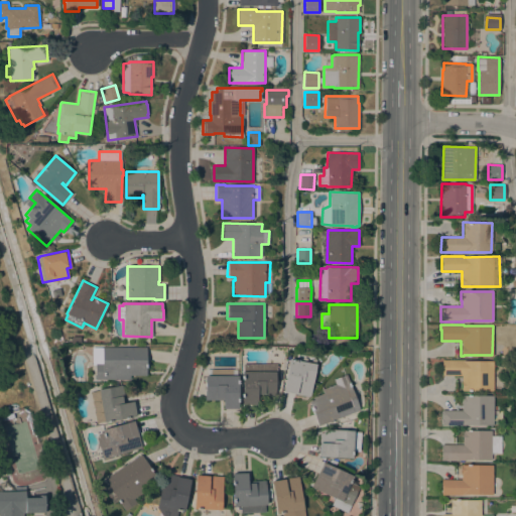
[(146,347),(146,375),(130,375),(130,379),(95,379),(95,365),(92,365),(92,347),(146,347)]
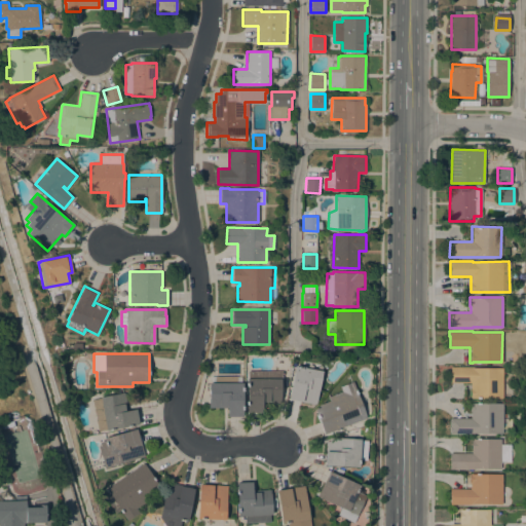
[(322,371),(315,404),(289,399),(295,366),(322,371)]
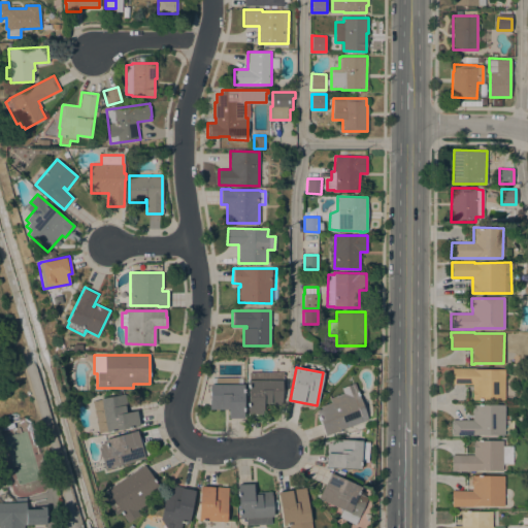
[(472,399),(472,384),(452,384),(452,368),(474,368),(474,369),(504,368),(504,399),(472,399)]
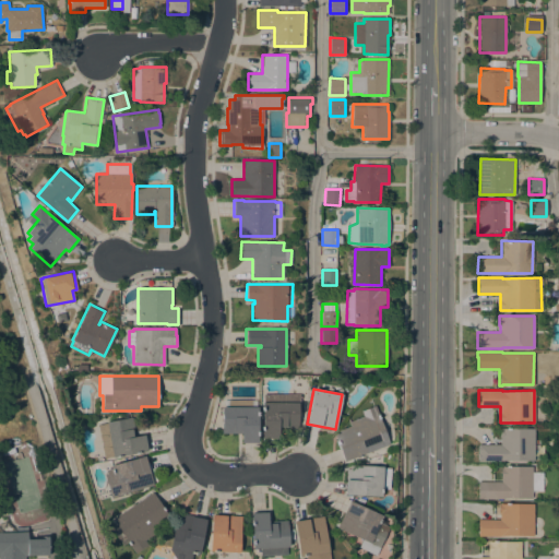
[(299,394),(299,403),(298,403),(298,429),(278,429),(278,438),(262,438),(262,402),(263,402),(263,394),(299,394)]
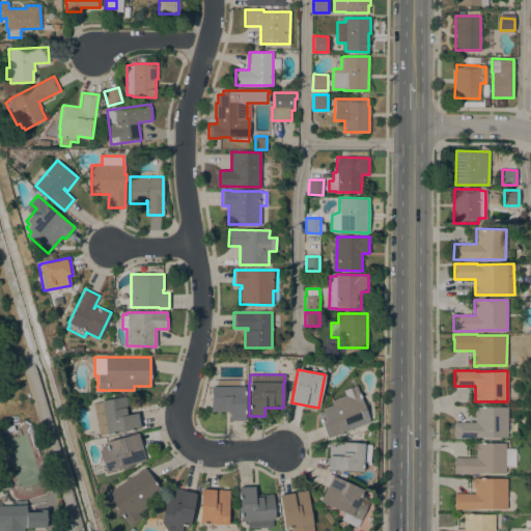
[(213,386),(213,380),(244,380),(244,386),(245,386),(245,420),(229,420),(229,412),(211,412),(211,386),(213,386)]
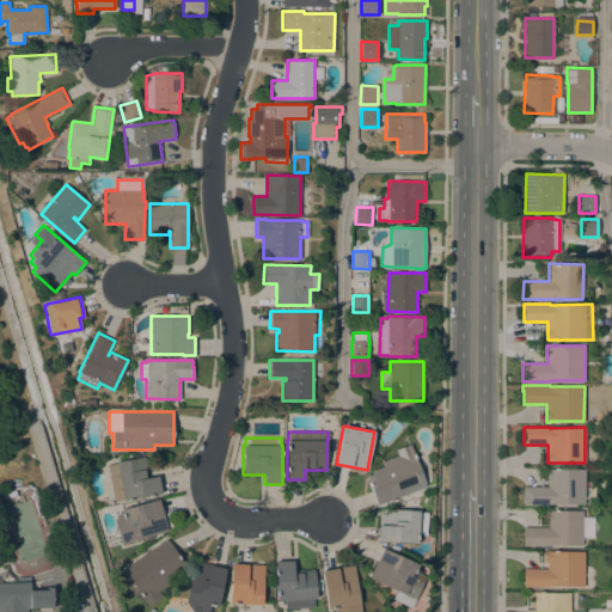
[(378,505),(366,476),(372,473),(371,471),(384,466),(381,461),(397,456),(395,450),(410,444),(416,457),(415,457),(426,485),(378,505)]
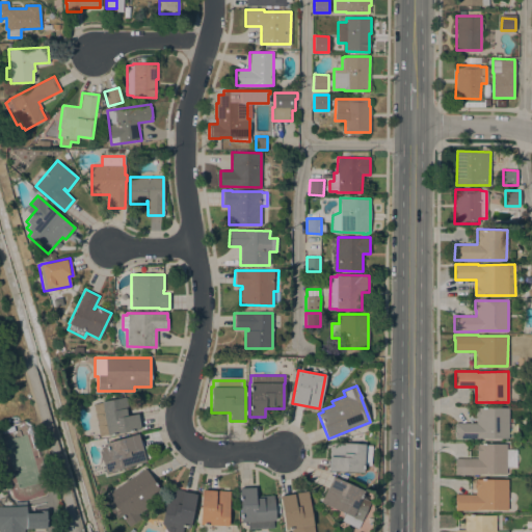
[(107,435),(107,434),(99,435),(92,404),(101,402),(101,401),(126,397),(129,415),(137,414),(140,429),(107,435)]
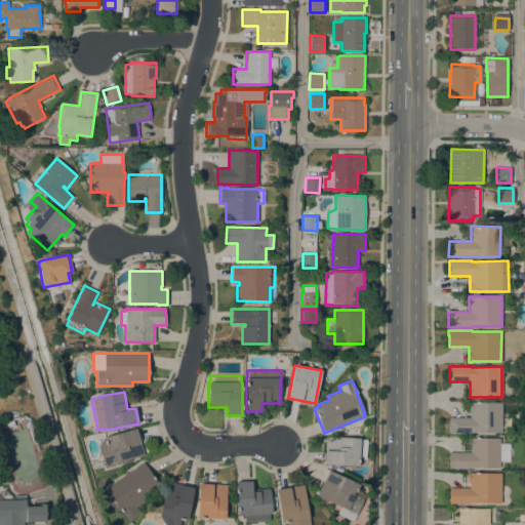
[(501,432),(473,432),(473,433),(448,433),(449,417),(470,417),(470,402),(501,402),(501,432)]
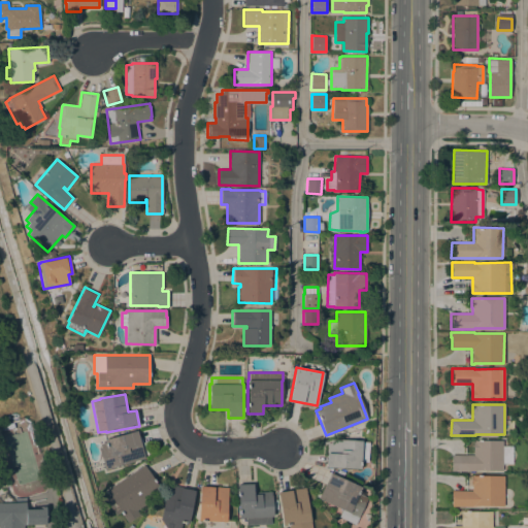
[(104,469),(98,448),(100,447),(99,443),(104,441),(103,439),(136,430),(144,457),(104,469)]
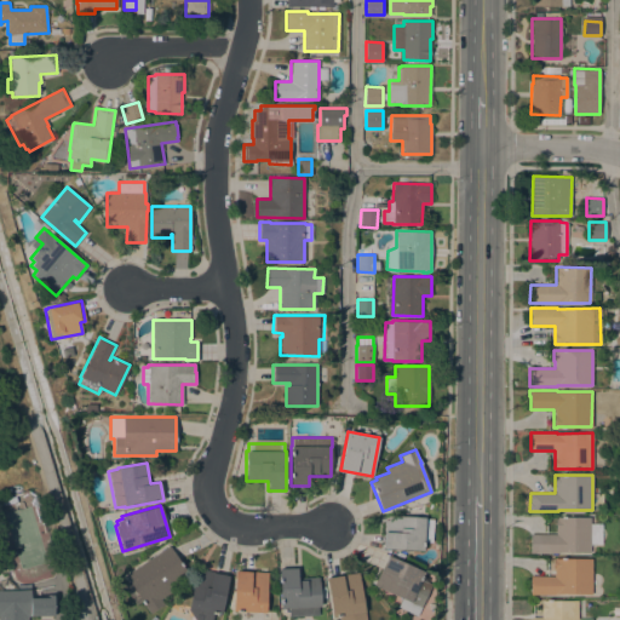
[(384,520),(388,520),(388,516),(424,517),(424,518),(432,518),(432,541),(423,541),(423,550),(383,549),(384,520)]
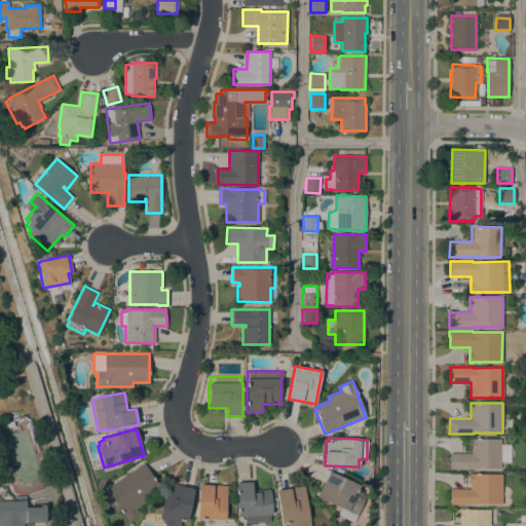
[(500,468),(474,467),(474,468),(449,468),(450,453),(472,453),(472,439),(500,439),(500,445),(510,445),(510,461),(500,461),(500,468)]
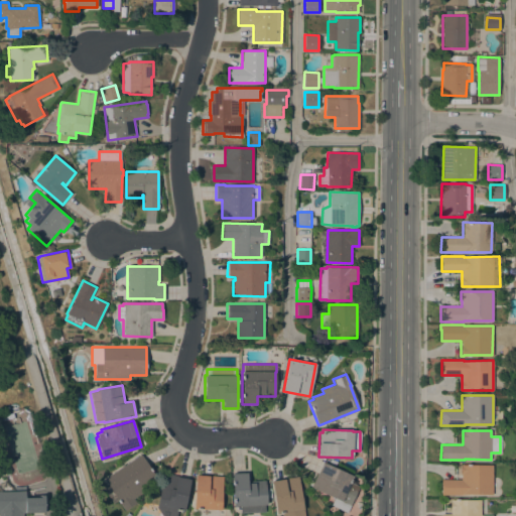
[(104,479),(140,454),(156,478),(142,487),(145,490),(133,499),(135,503),(124,510),(118,500),(104,479)]
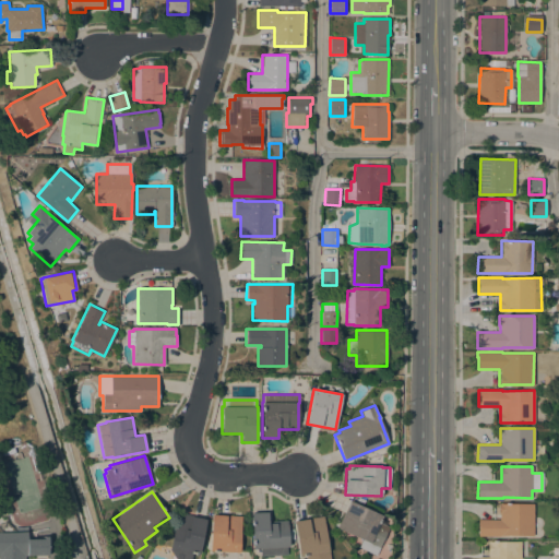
[(337,528),(351,501),(382,515),(379,523),(387,526),(377,548),(371,545),(368,551),(363,549),(366,544),(360,542),(361,539),(337,528)]
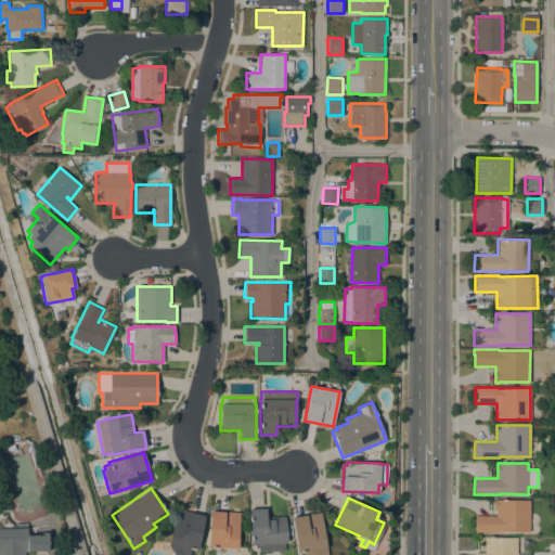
[(529,532),(499,531),(499,532),(475,532),(475,515),(495,515),(497,500),(530,500),(529,532)]
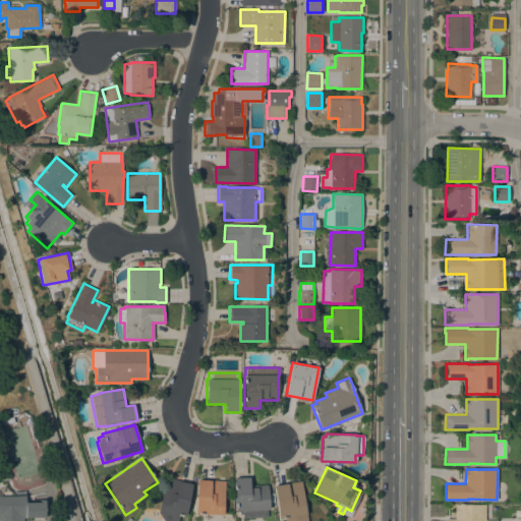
[(185,516),(178,515),(177,520),(172,520),(158,518),(160,511),(158,510),(165,477),(191,483),(185,516)]
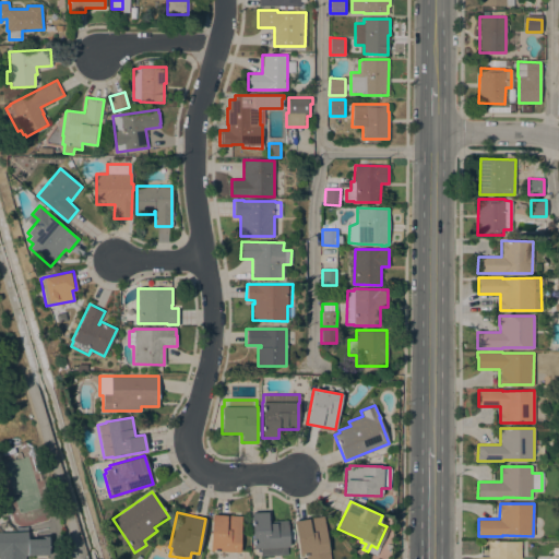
[(261,556),(260,548),(253,548),(251,513),(268,512),(268,521),(287,520),(288,546),(286,546),(287,554),(261,556)]
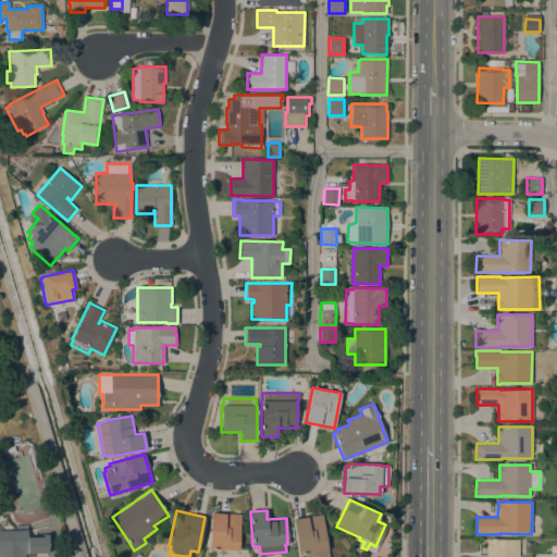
[(238,551),(209,548),(211,512),(240,514),(238,551)]
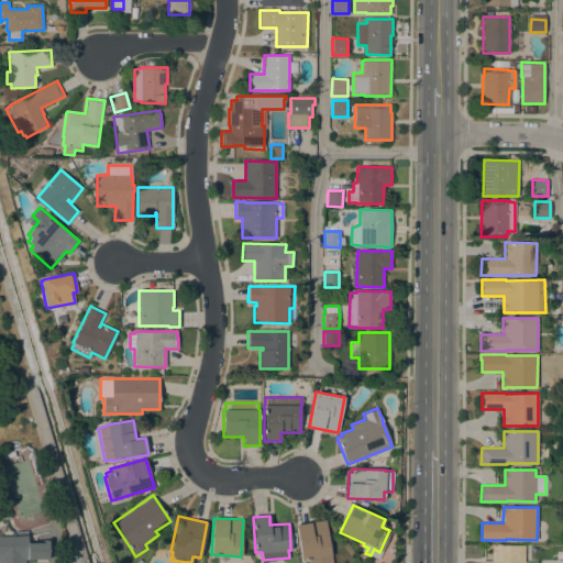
[(331,562),(308,562),(308,559),(301,560),(296,525),(326,519),(331,562)]
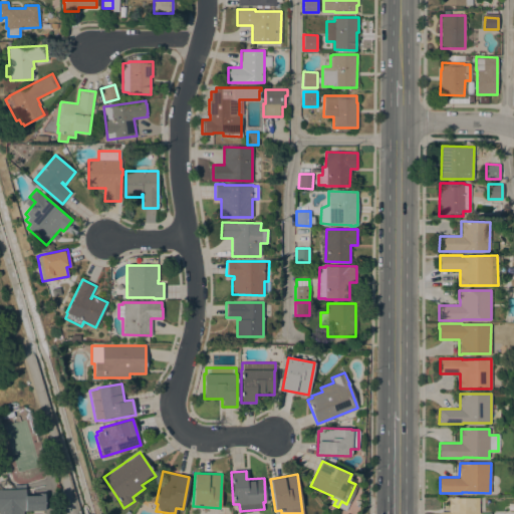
[(0,513),(0,489),(25,489),(25,495),(44,495),(44,510),(22,510),(22,513),(0,513)]
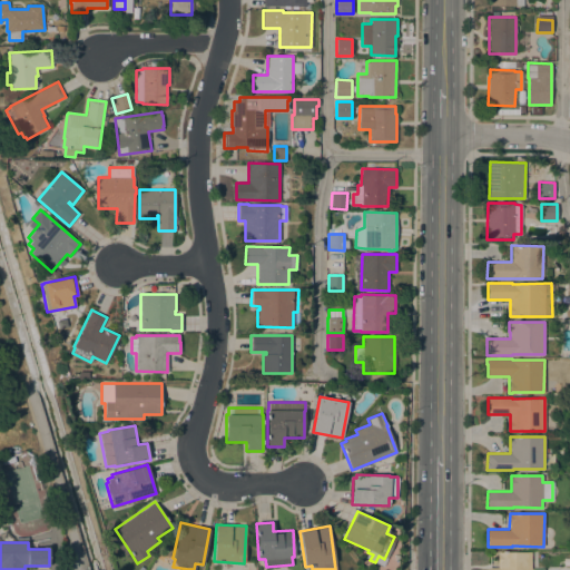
[(531,552),(531,569),(543,569),(487,569),(489,569),(489,568),(498,568),(498,551),(531,552)]
